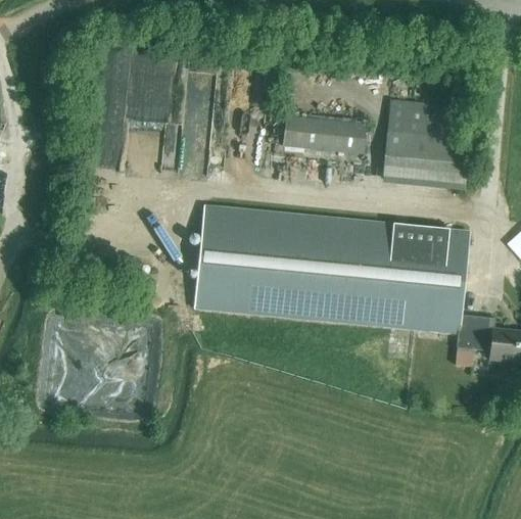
[(212,152),(218,68),(182,66),(177,149),(212,152)]
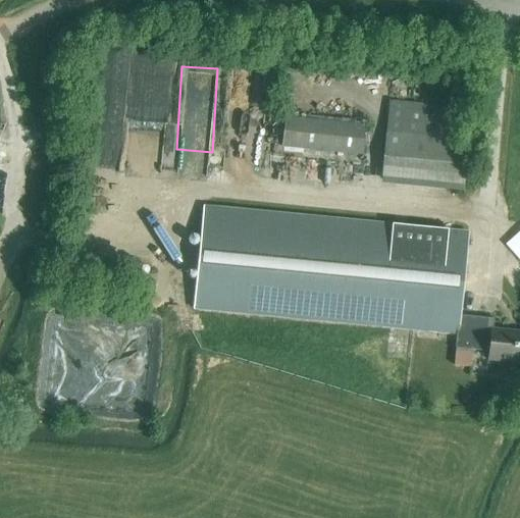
[(467,171),(470,137),(454,136),(457,103),(390,98),(383,163),(467,171)]
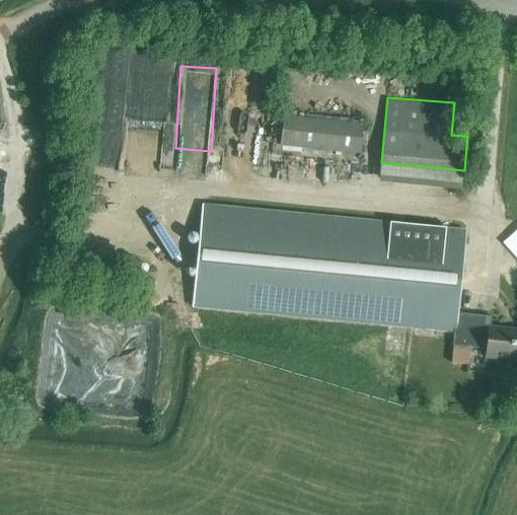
[(362,151),(365,120),(285,113),(282,144),(362,151)]
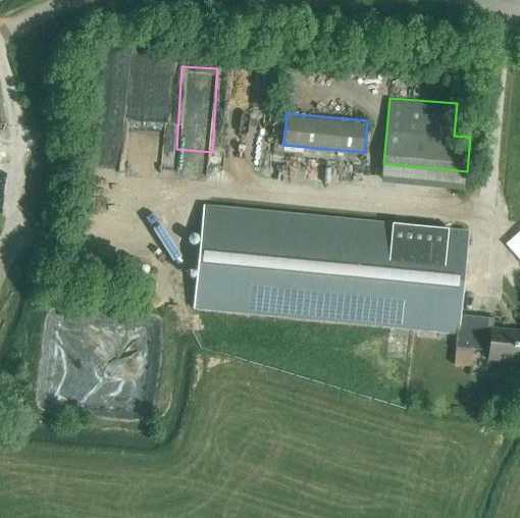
[(519,327),(495,325),(496,315),(461,312),(469,228),(206,203),(196,305),(458,330),(456,345),(490,348),(489,356),(519,359),(519,327)]
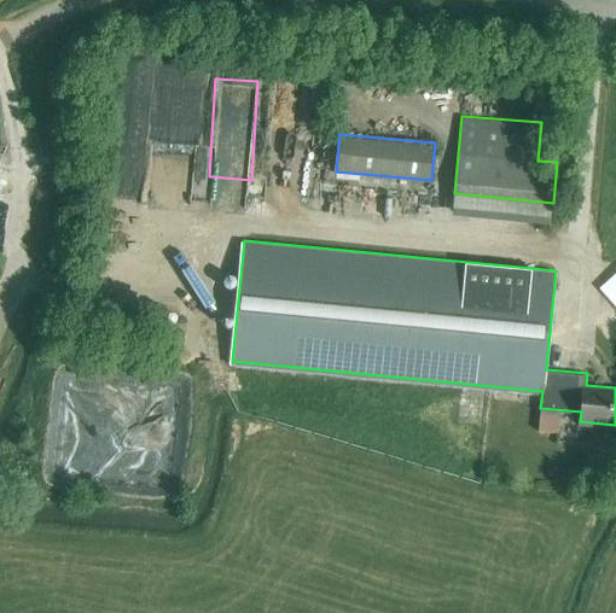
[(615,278),(605,290),(615,299),(615,278)]
